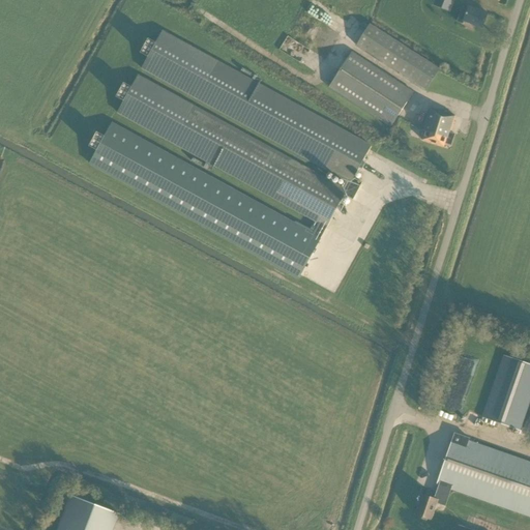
[(488,13),(469,6),(467,11),(462,9),(457,22),(463,24),(463,22),(481,29),(488,13)]
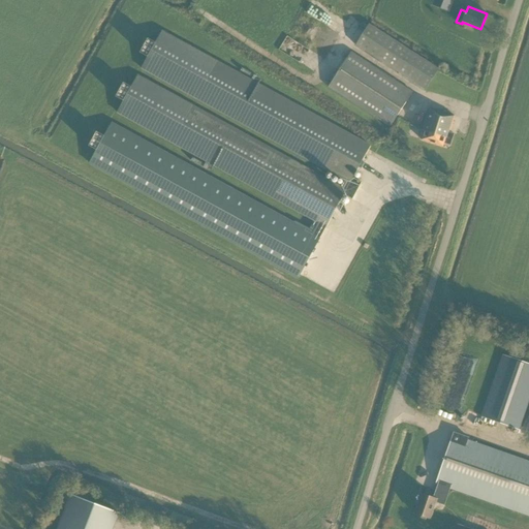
[(425,90),(438,69),(369,25),(355,45),(425,90)]
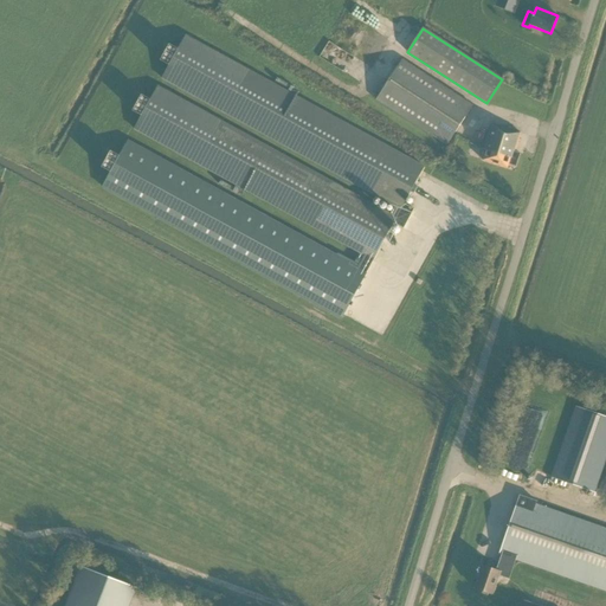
[(103,187),(341,318),(393,225),(403,231),(413,211),(404,205),(424,168),(247,72),(186,37),(179,49),(171,44),(161,59),(171,64),(162,79),(224,114),(397,208),(393,216),(220,121),(158,88),(152,100),(143,94),(134,110),(143,115),(134,130),(197,166),(363,257),(358,268),(128,142),(120,156),(110,152),(102,168),(110,173),(103,187)]
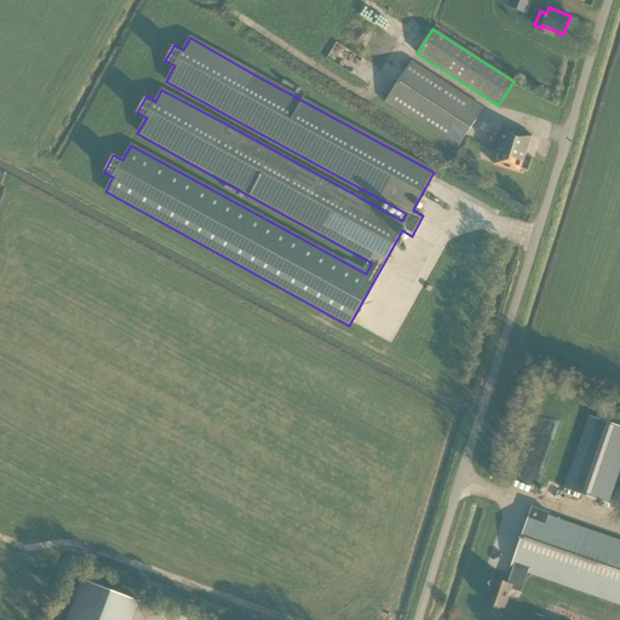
[(339,44),(328,59),(352,74),(362,58),(339,44)]
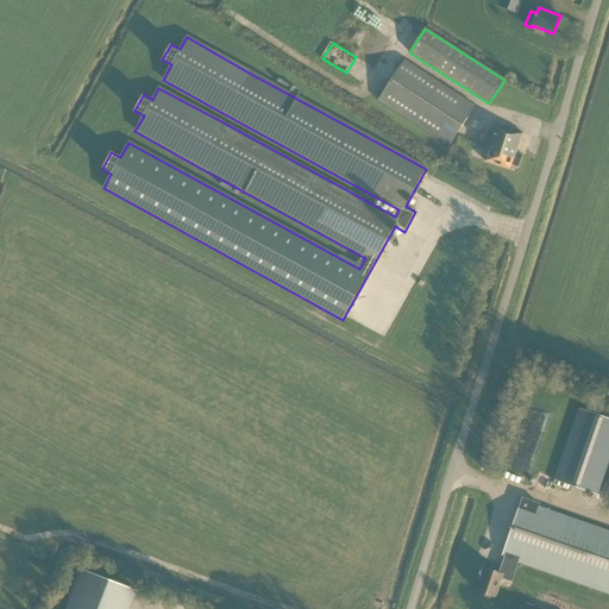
[(449,146),(475,106),(403,60),(377,100),(449,146)]
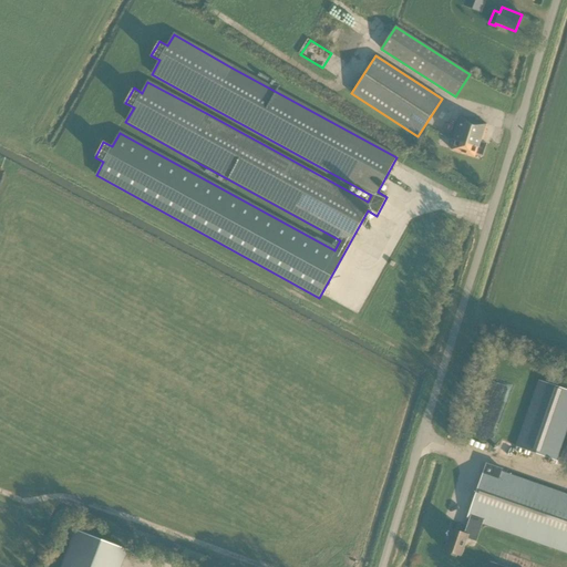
[(468,121),(459,117),(452,141),(454,142),(451,151),(474,157),(475,154),(482,156),(485,144),(481,142),(486,125),(468,120),(468,121)]
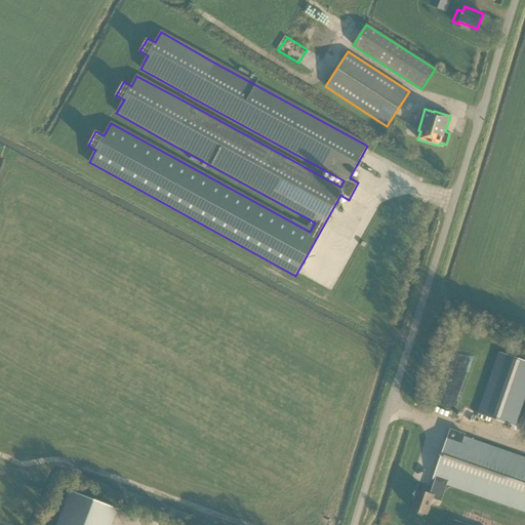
[(513,426),(524,392),(524,361),(498,353),(477,412),(463,407),(459,419),(473,425),(477,413),(513,426)]
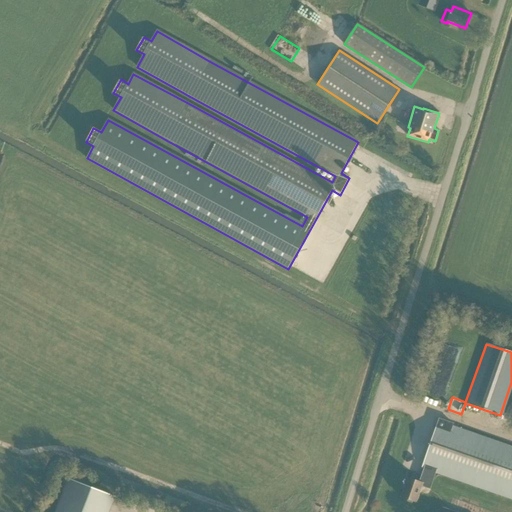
[(511,446),(452,426),(453,423),(439,418),(422,468),(423,469),(435,473),(511,499),(511,446)]
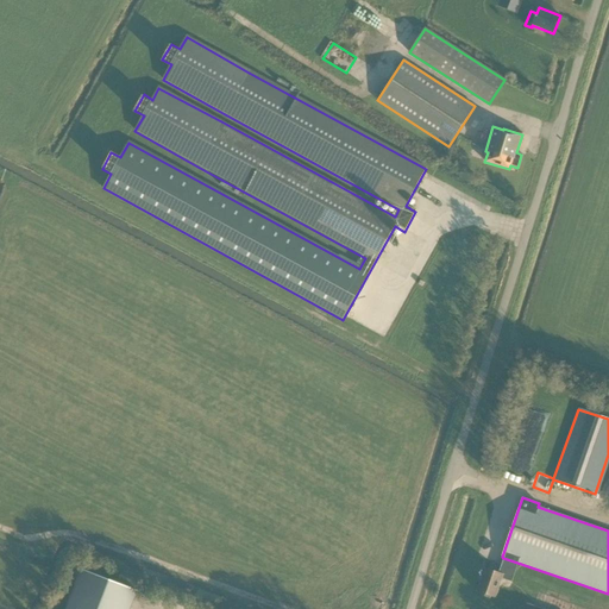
[(518,563),(503,558),(498,573),(484,569),(477,591),(494,597),(501,578),(510,582),(518,563)]
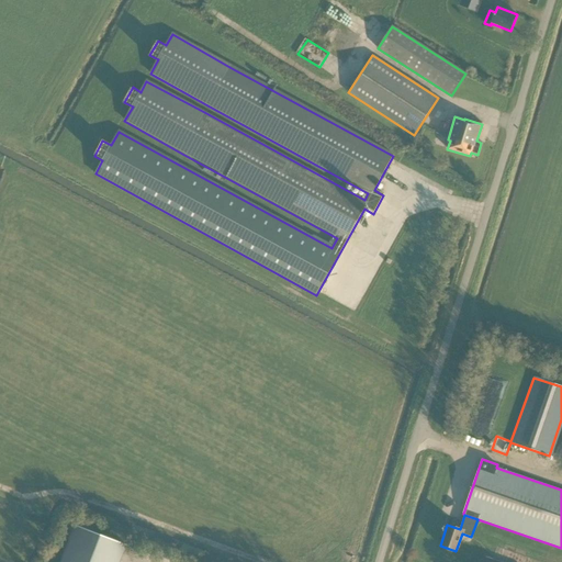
[(120,561),(127,546),(75,525),(59,561),(120,561)]
